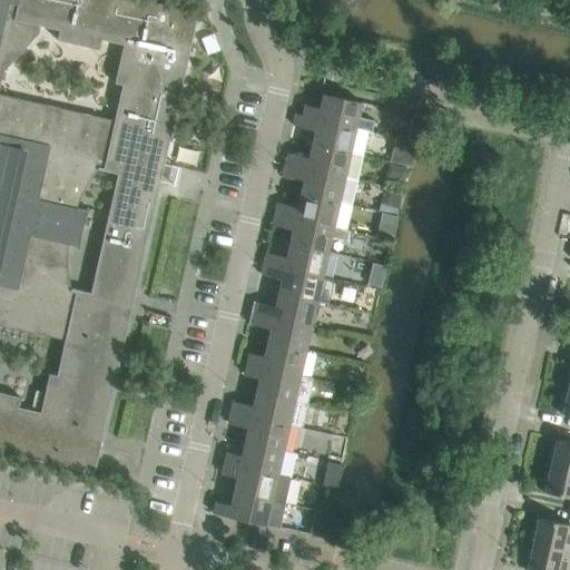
[(0,0),(0,451),(94,473),(197,12),(141,0),(0,0)]
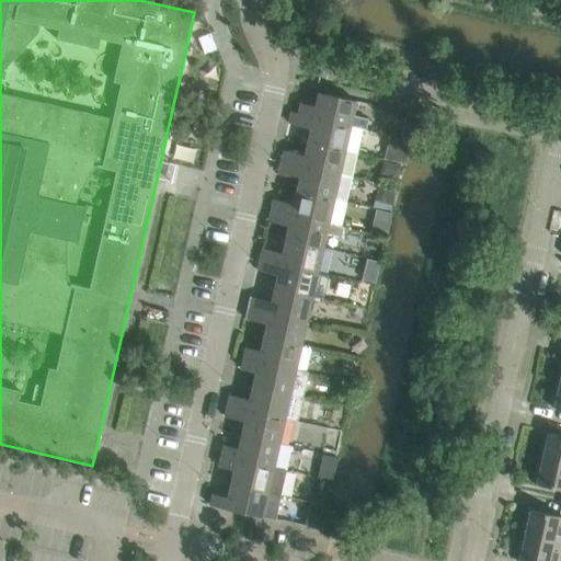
[(352,115),(355,101),(318,92),(315,106),(300,103),(298,113),(364,129),(365,129),(368,119),(352,115)]
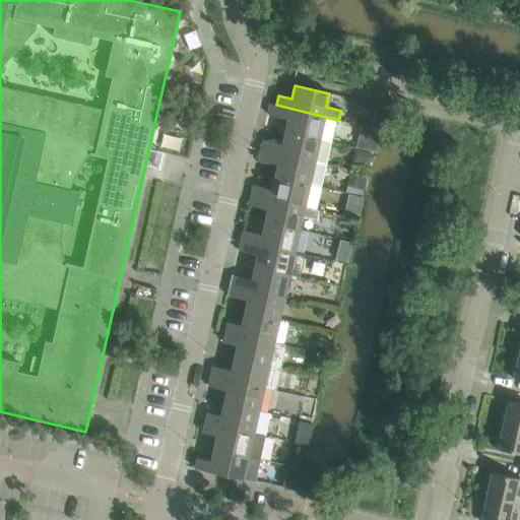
[(269,104),(267,114),(273,116),(287,119),(284,131),(331,142),(336,120),(276,105),(269,104)]
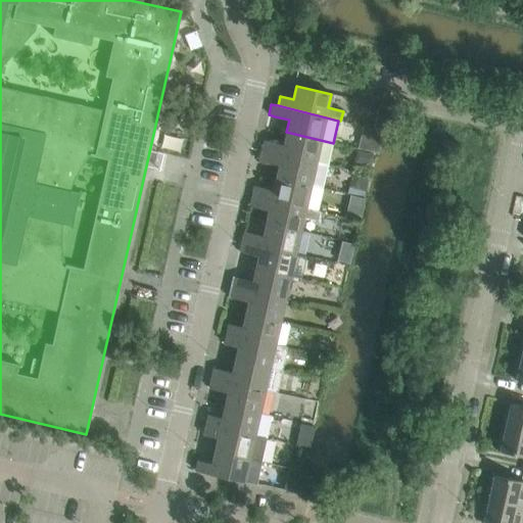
[(393,107),(378,104),(374,123),(374,125),(373,127),(377,131),(394,129),(394,127),(393,113),(393,107)]
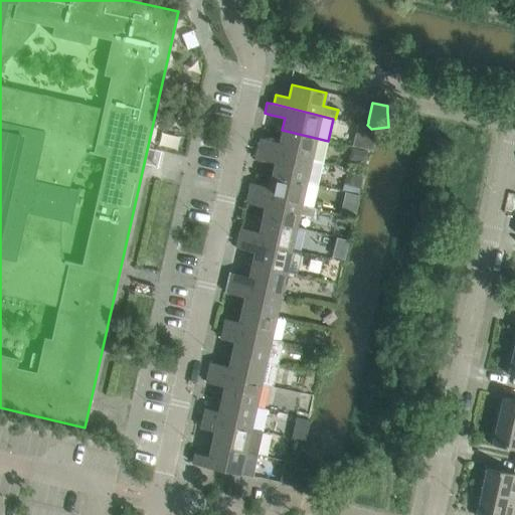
[(261,139),(259,149),(323,163),(324,160),(328,141),(282,130),(279,143),(261,139)]
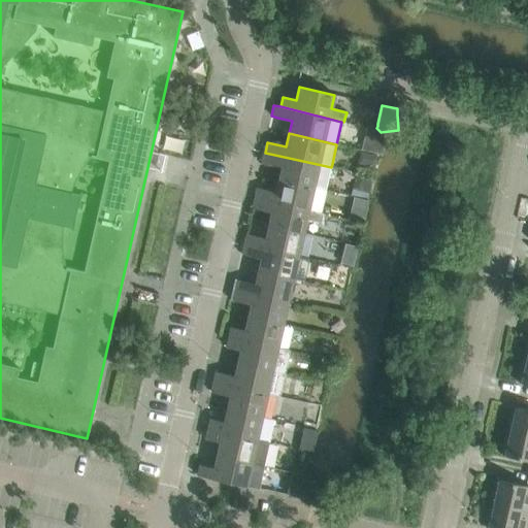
[(265,153),(263,162),(282,166),(278,179),(314,187),(326,190),(331,167),(265,153)]
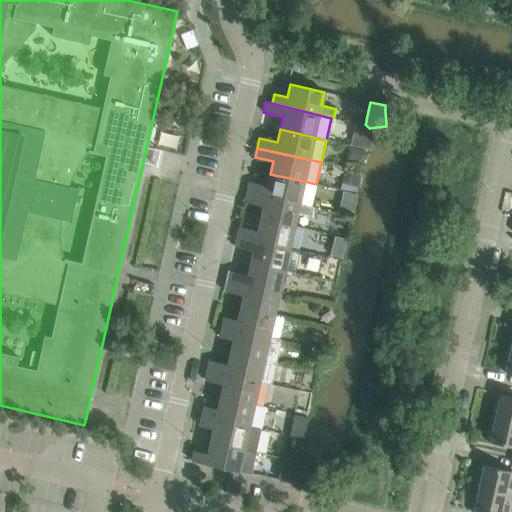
[(316,184),(304,181),(270,174),(269,179),(267,186),(249,182),(247,193),(251,194),(299,204),(311,206),(316,184)]
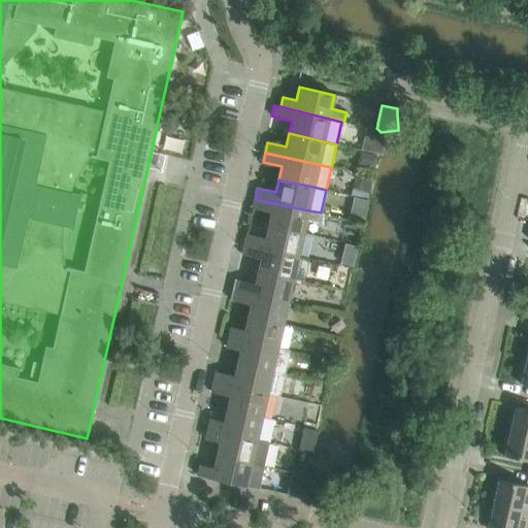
[(255,199),(253,208),(271,212),(268,225),(303,233),(306,221),(320,224),(323,213),(321,212),(308,210),(255,199)]
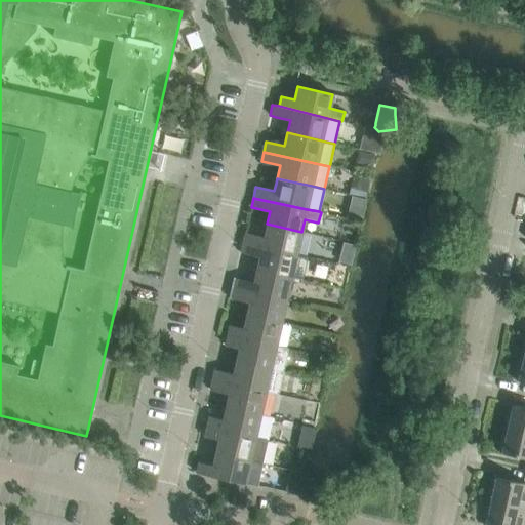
[(296,254),(301,232),(267,224),(264,237),(245,233),(243,242),(296,254)]
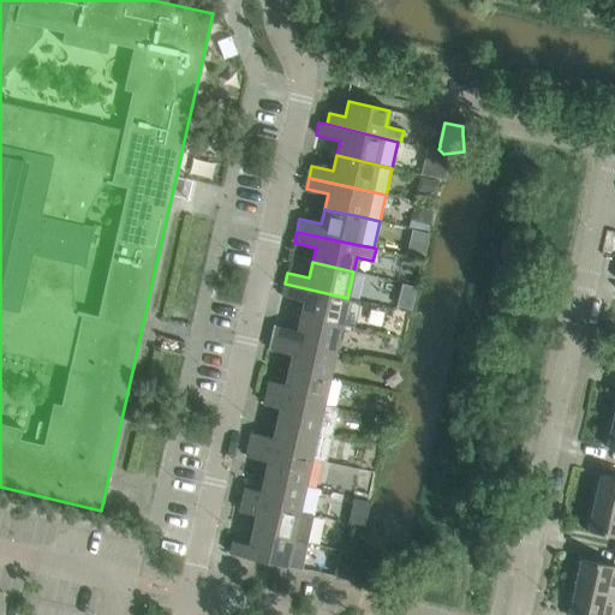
[(304,300),(300,315),(341,324),(347,298),(285,284),(282,296),(304,300)]
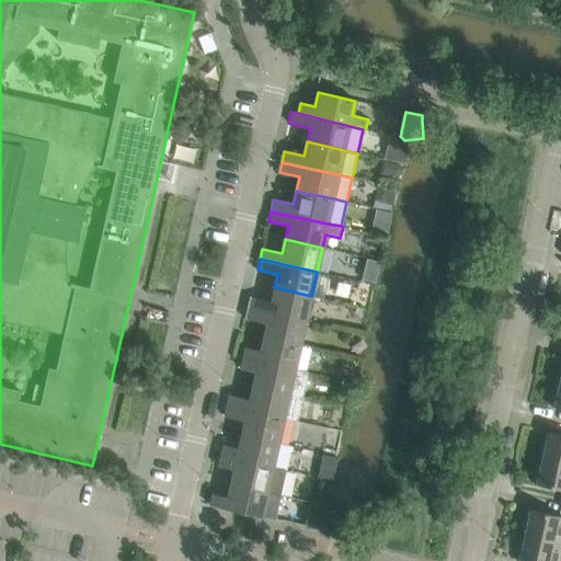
[(250,296),(247,308),(306,321),(311,296),(274,287),(271,300),(250,296)]
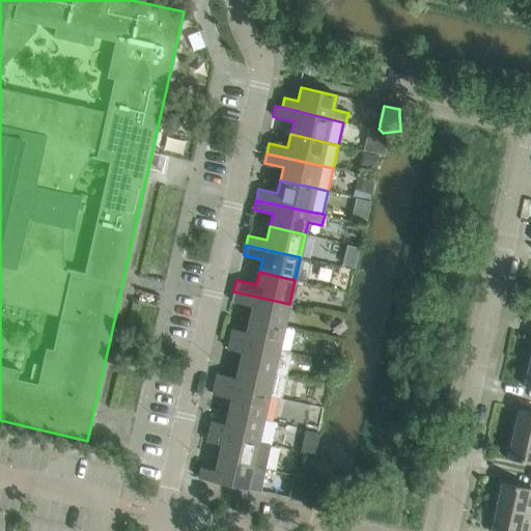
[(249,318),(284,327),(289,304),(233,291),(231,301),(252,306),(249,318)]
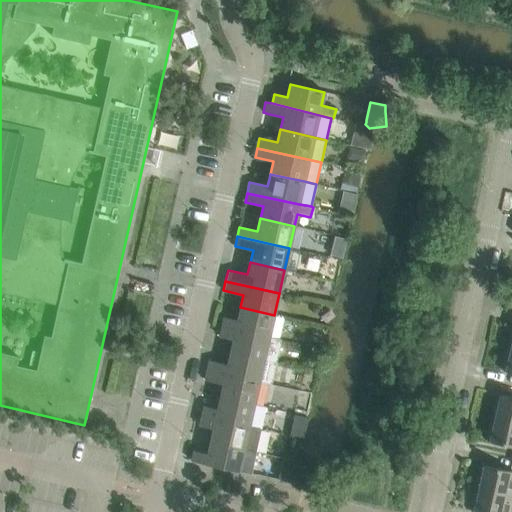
[(224,317),(221,327),(279,340),(284,317),(274,315),(240,307),(237,320),(224,317)]
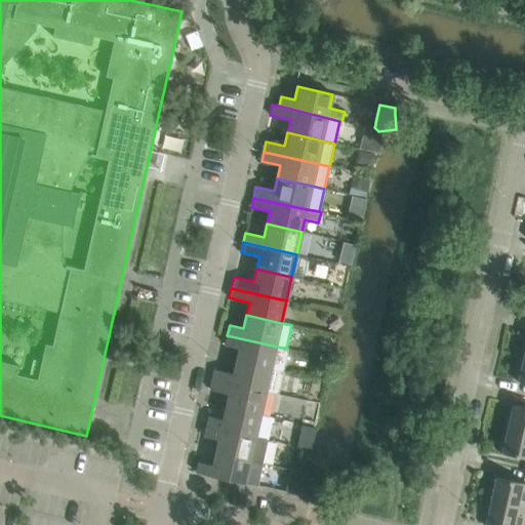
[(238,348),(236,361),(282,371),(287,349),(227,335),(225,345),(238,348)]
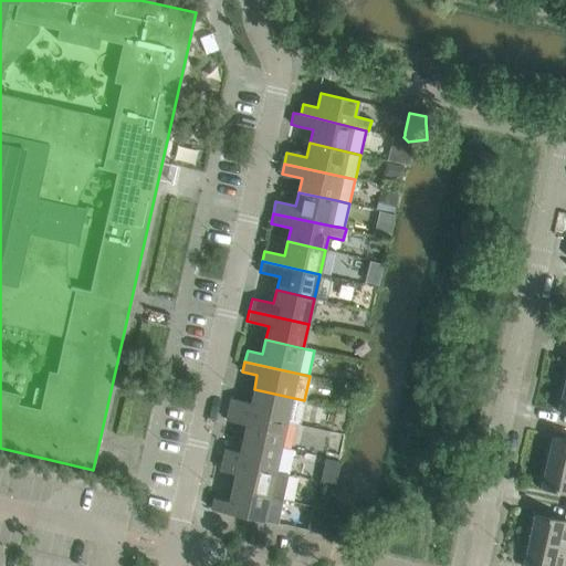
[(565,385),(562,385),(555,410),(565,412),(565,385)]
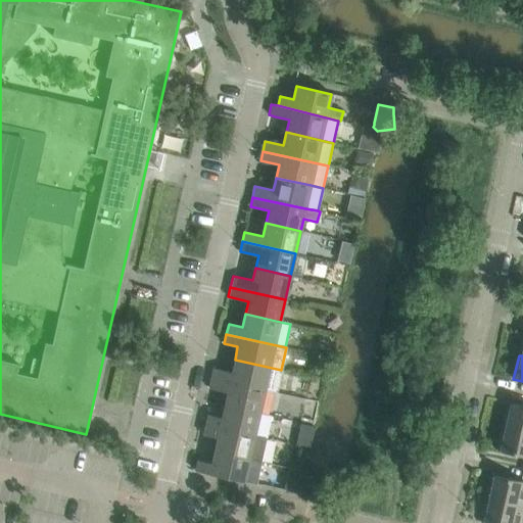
[(281,370),(235,360),(232,373),(214,369),(211,378),(265,390),(276,392),(281,370)]
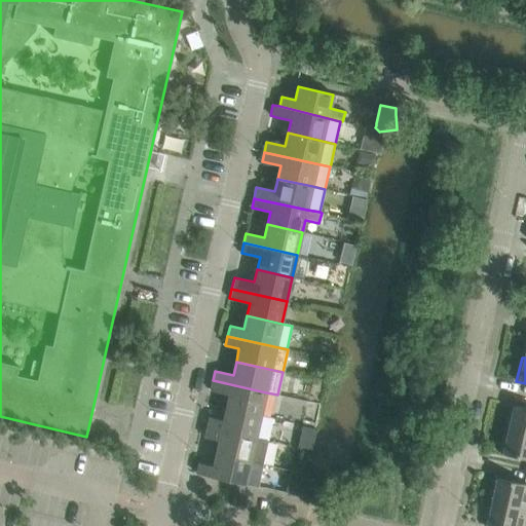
[(261,415),(266,392),(213,380),(210,390),(228,395),(226,408),(261,415)]
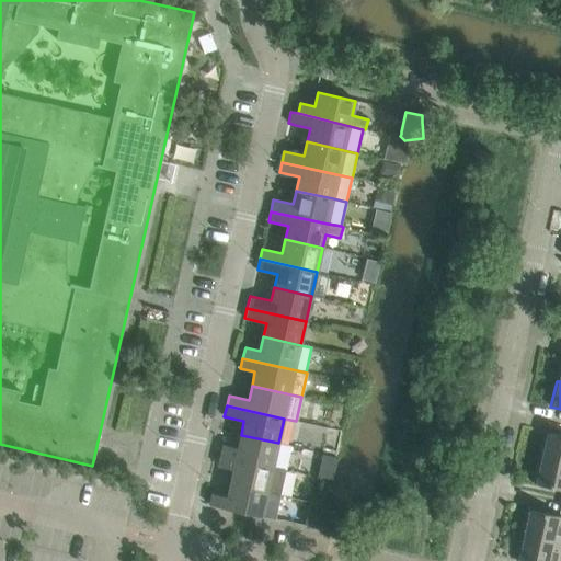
[(539,458),(560,462),(560,435),(545,432),(539,458)]
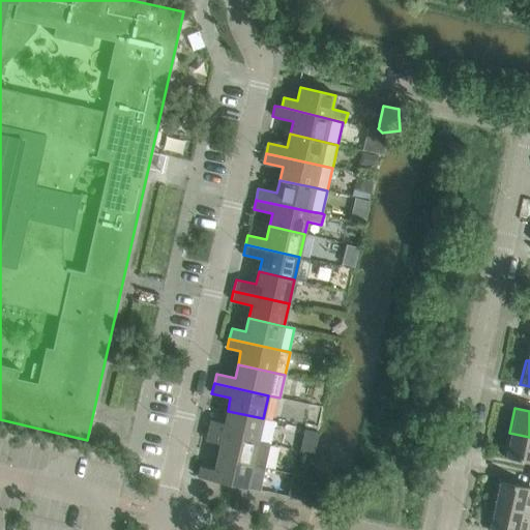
[(274,421),(263,418),(228,411),(225,423),(211,420),(208,431),(269,444),(274,421)]
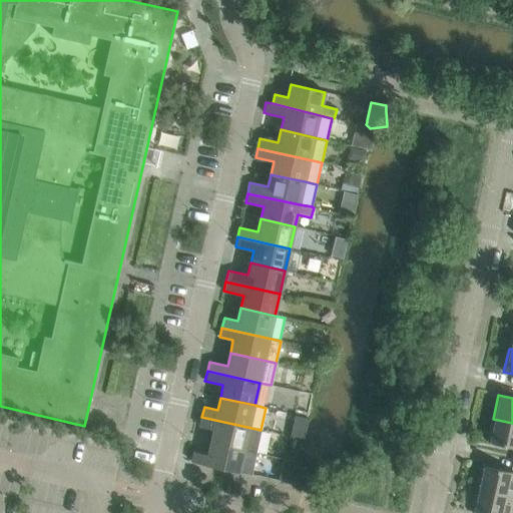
[(212,430),(210,442),(255,453),(261,430),(201,417),(199,427),(212,430)]
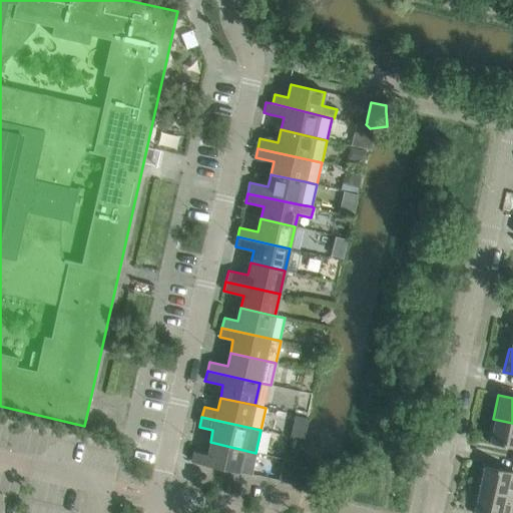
[(512,423),(493,419),(487,442),(512,448),(512,423)]
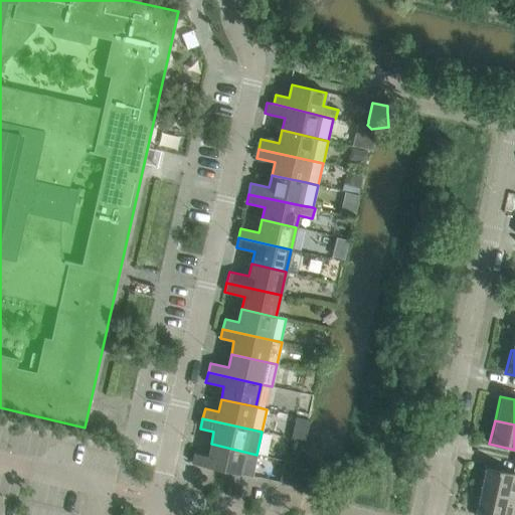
[(194,454),(192,464),(252,478),(258,455),(256,455),(211,444),(208,457),(194,454)]
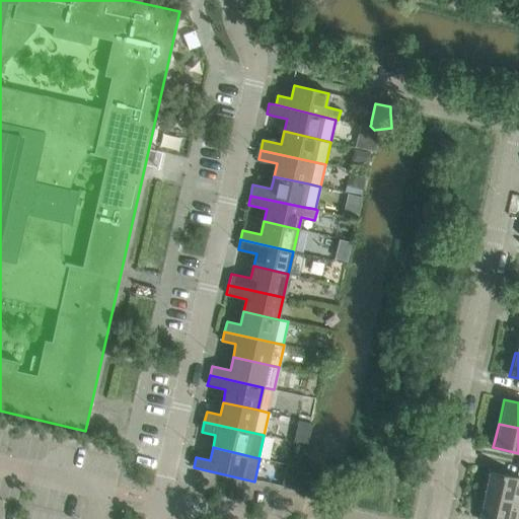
[(518,477),(488,471),(483,495),(518,503),(518,477)]
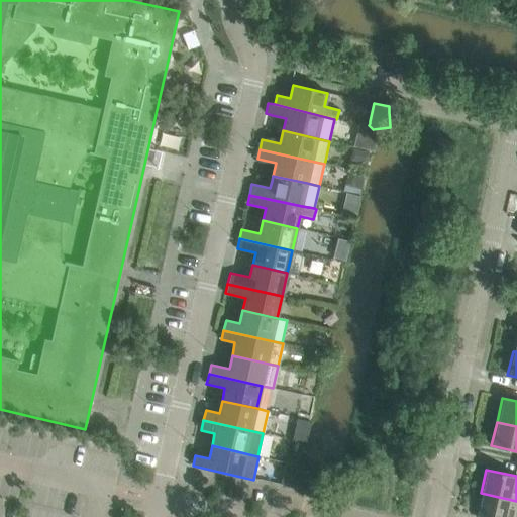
[(514,516),(516,505),(516,501),(481,493),(476,516),(478,516),(514,516)]
